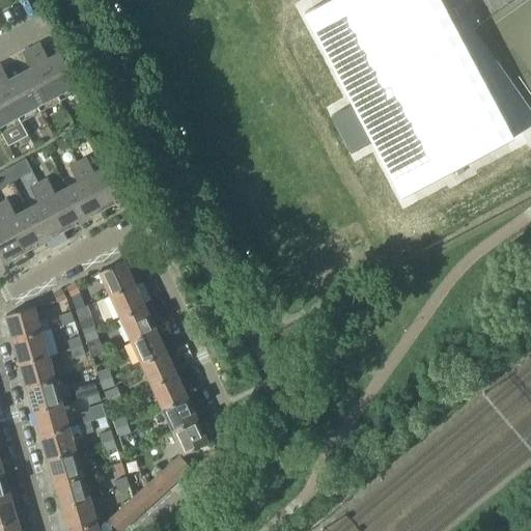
[(464,0),(327,0),(304,12),(352,104),(330,115),(351,154),(372,142),(401,197),(513,138),(446,9),(464,0)]
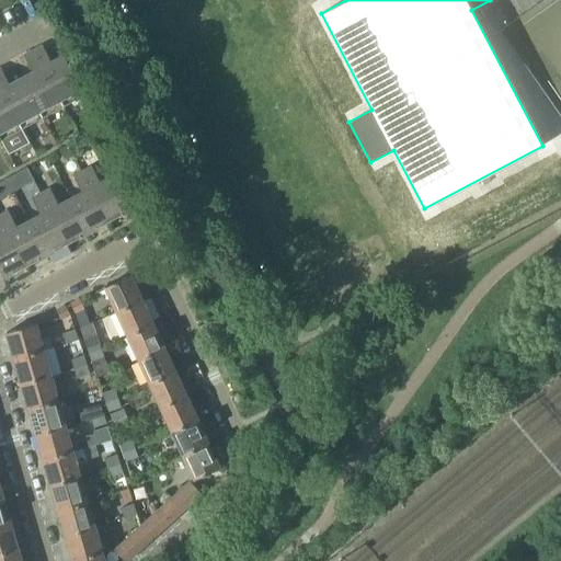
[(42,46),(33,50),(63,107),(86,95),(64,55),(50,61),(42,46)]
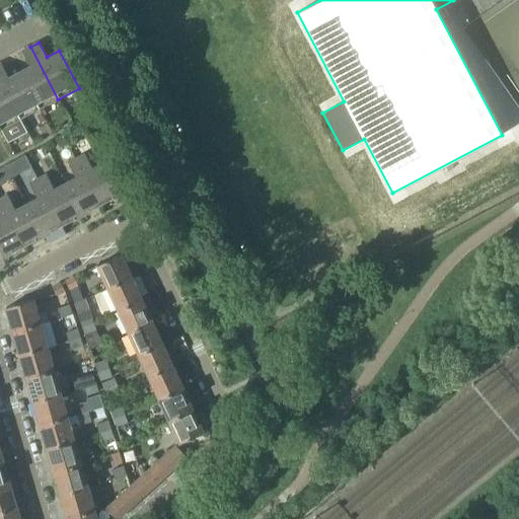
[(29,67),(19,72),(40,109),(58,99),(30,47),(21,52),(29,67)]
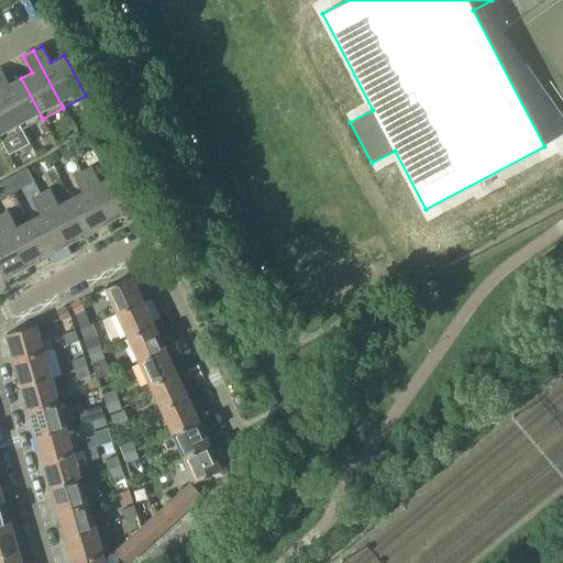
[(0,68),(0,90),(21,130),(43,119),(21,78),(9,85),(0,68)]
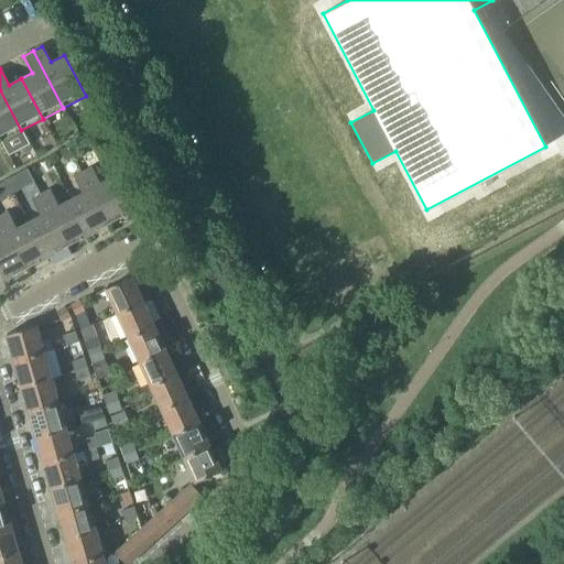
[(0,139),(1,141),(21,130),(0,90),(0,139)]
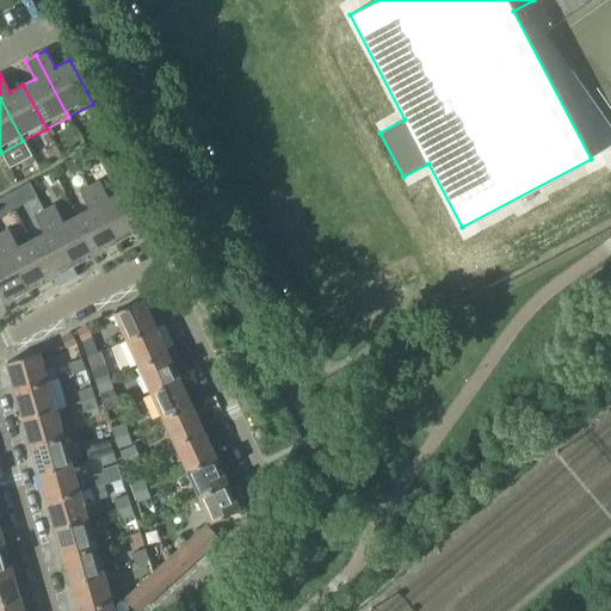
[(86,180),(90,186),(119,241),(143,228),(123,191),(110,199),(93,168),(85,172),(88,178),(86,180)]
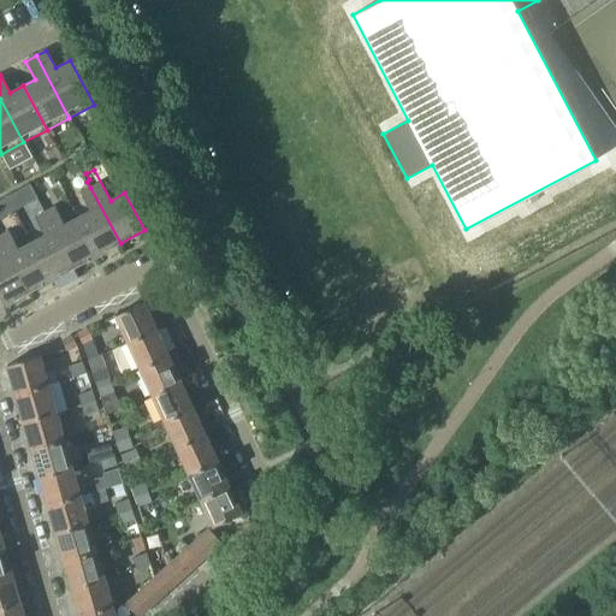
[(19,189),(27,203),(36,199),(29,184),(19,189)]
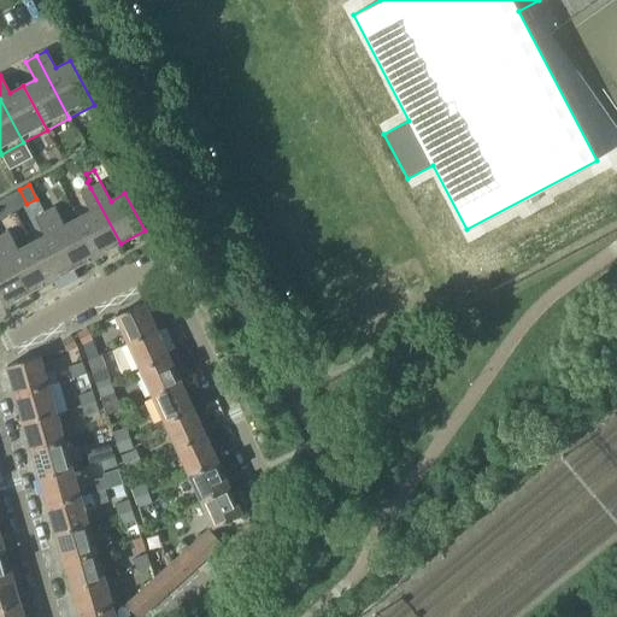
[(90,212),(77,218),(98,256),(121,244),(90,188),(81,193),(90,212)]
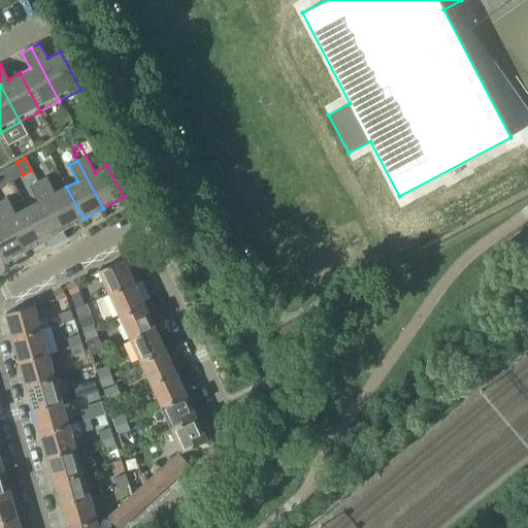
[(43,173),(36,177),(64,230),(84,219),(66,187),(55,193),(46,177),(45,178),(43,173)]
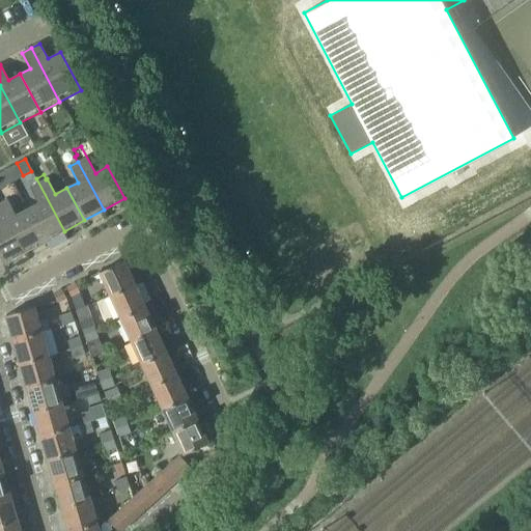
[(38,203),(27,210),(45,242),(64,231),(36,178),(27,183),(30,188),(29,188),(38,203)]
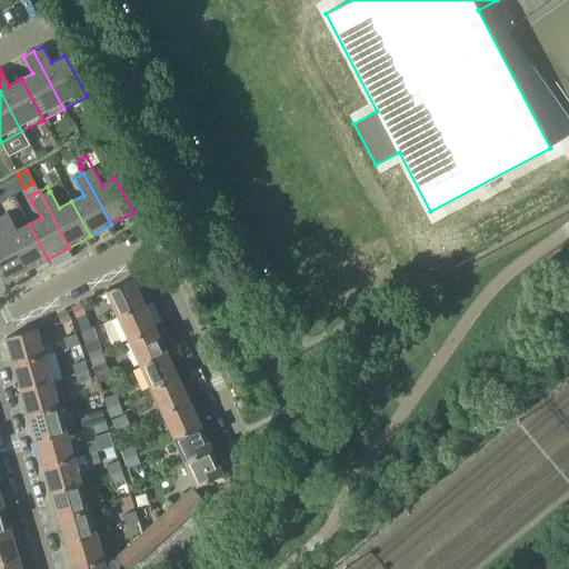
[(8,215),(0,218),(0,221),(27,270),(48,259),(29,225),(17,231),(8,215)]
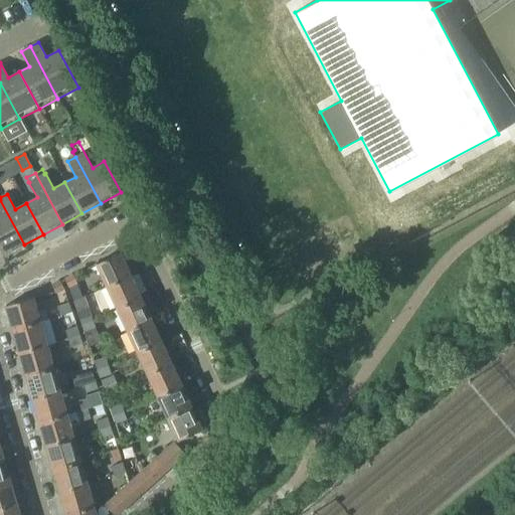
[(24,244),(0,200),(0,247),(4,255),(24,244)]
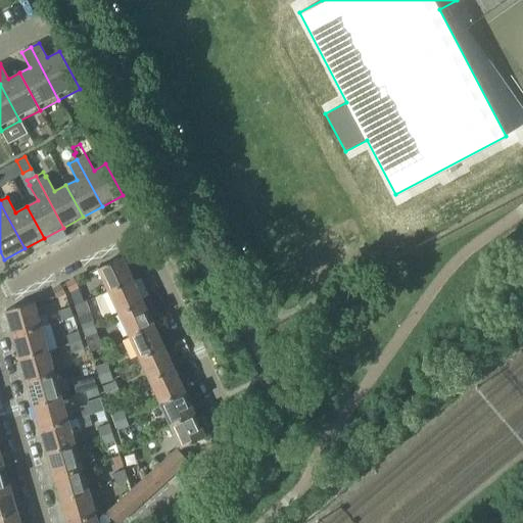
[(97,268),(107,290),(132,279),(122,256),(97,268)]
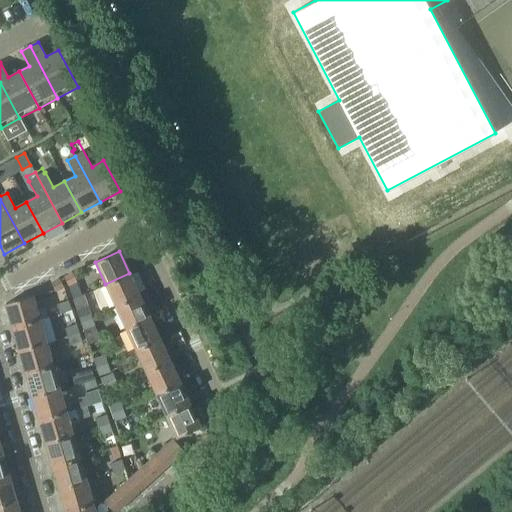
[(64,277),(68,285),(76,281),(72,273),(64,277)]
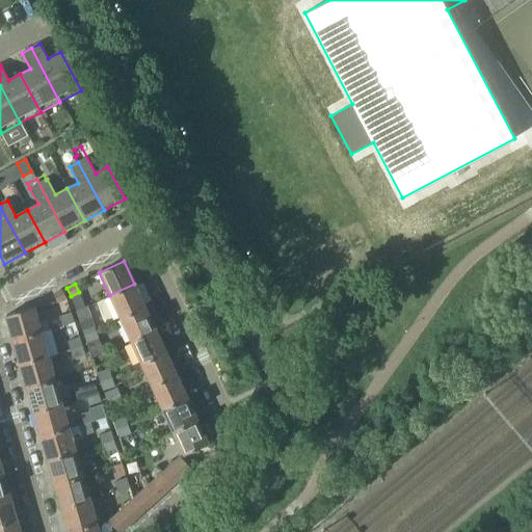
[(134,284),(109,295),(121,319),(145,308),(134,284)]
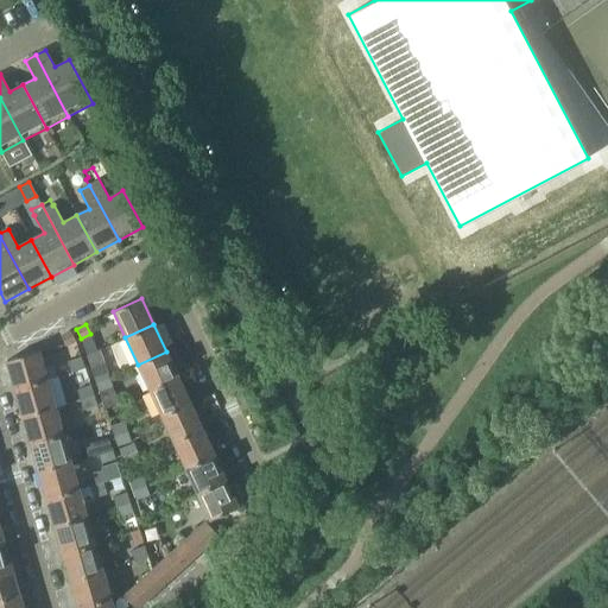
[(61,336),(65,344),(65,346),(75,341),(70,331),(61,336)]
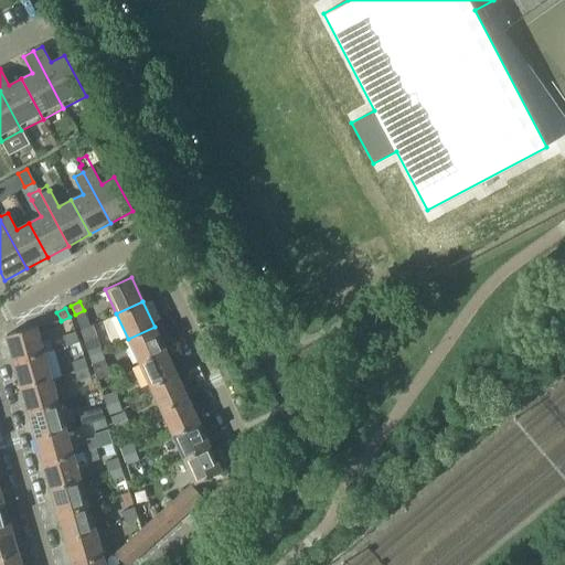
[(94,326),(81,330),(84,339),(96,334),(94,326)]
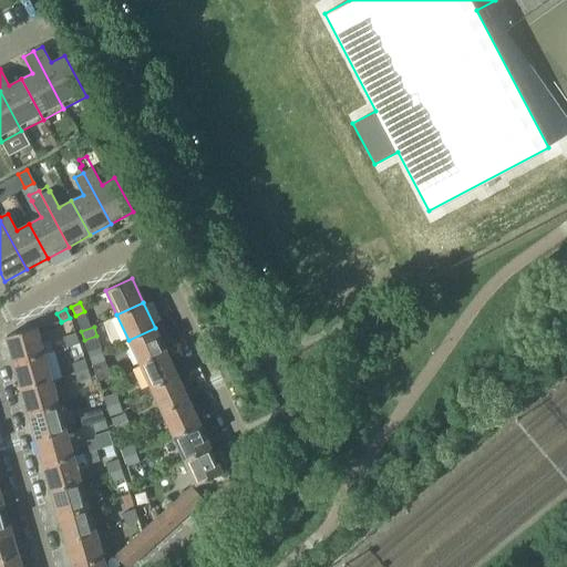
[(6,337),(13,363),(43,354),(35,328),(6,337)]
